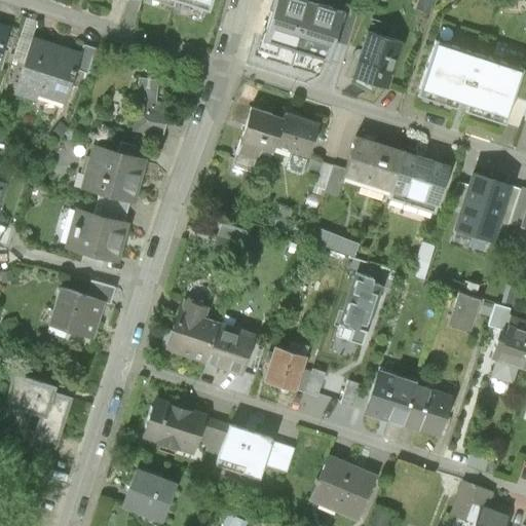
[(174,0),(209,11),(213,0),(174,0)]
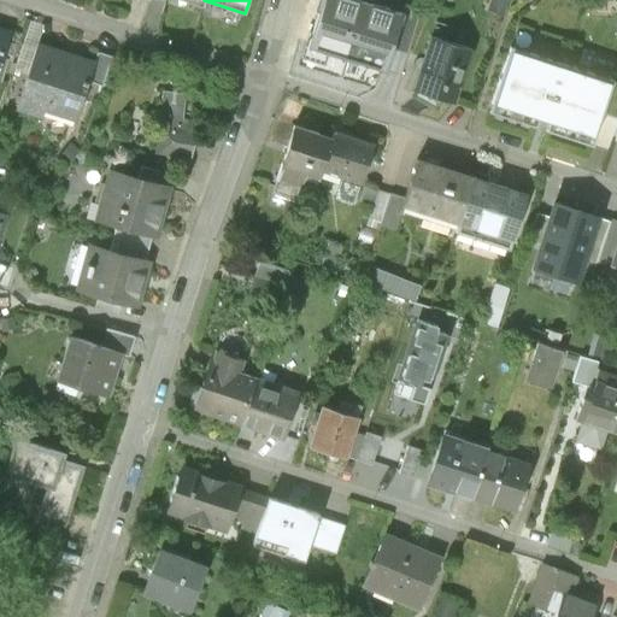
[(321,0),(306,47),(385,72),(392,51),(403,13),(376,6),(377,0),(321,0)]
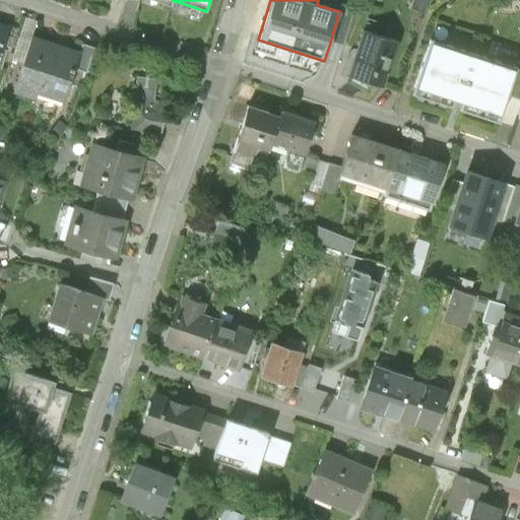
[(383,0),(367,0),(366,6),(380,10),(383,0)]
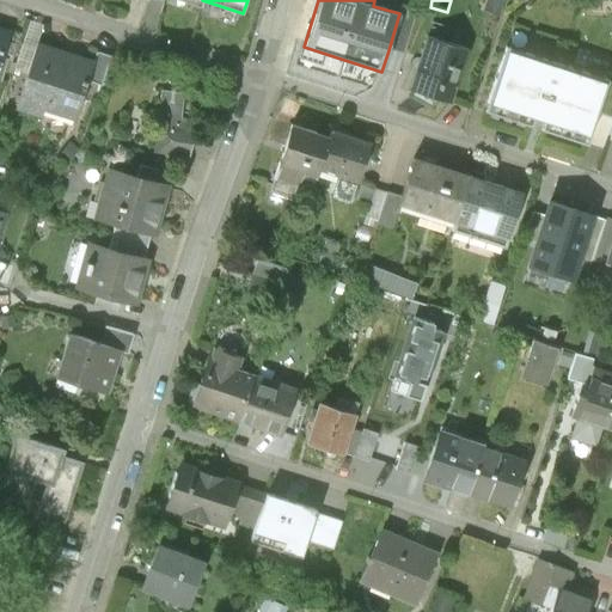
[(416,14),(401,10),(399,13),(389,50),(404,55),(416,14)]
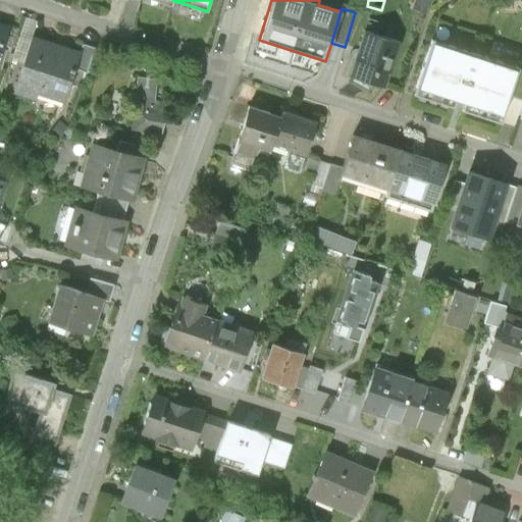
[(398,43),(364,32),(350,76),(383,88),(398,43)]
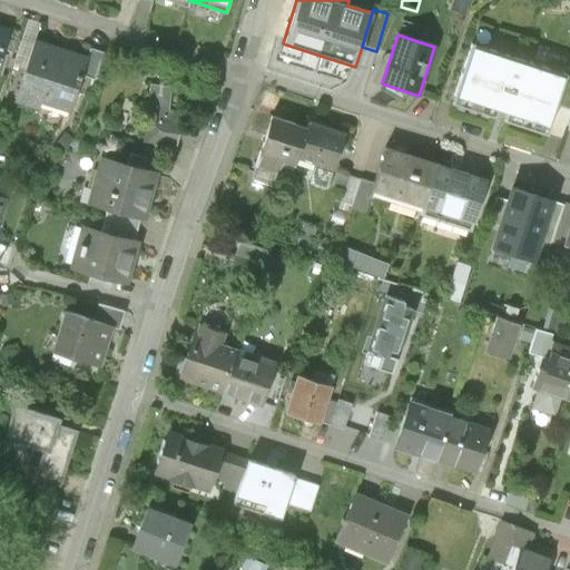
[(86,58),(33,41),(15,102),(37,110),(40,102),(68,111),(80,75),(86,58)]
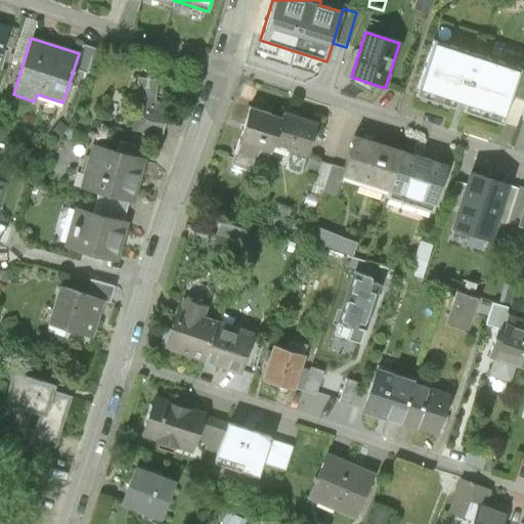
[(82,44),(79,53),(74,69),(86,73),(93,48),(82,44)]
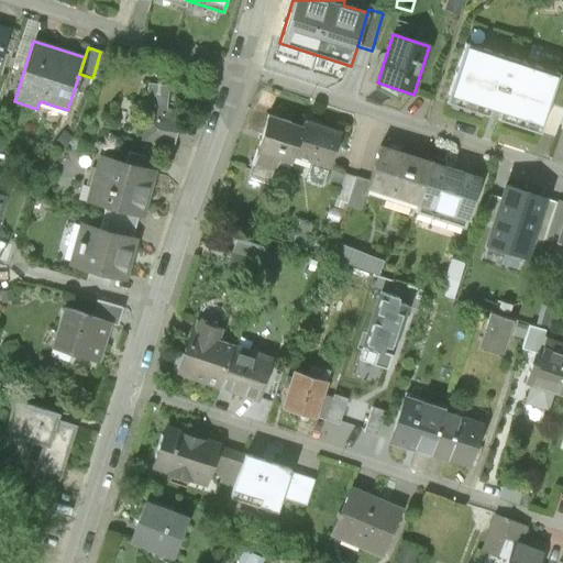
[(448,106),(543,135),(562,77),(467,48),(448,106)]
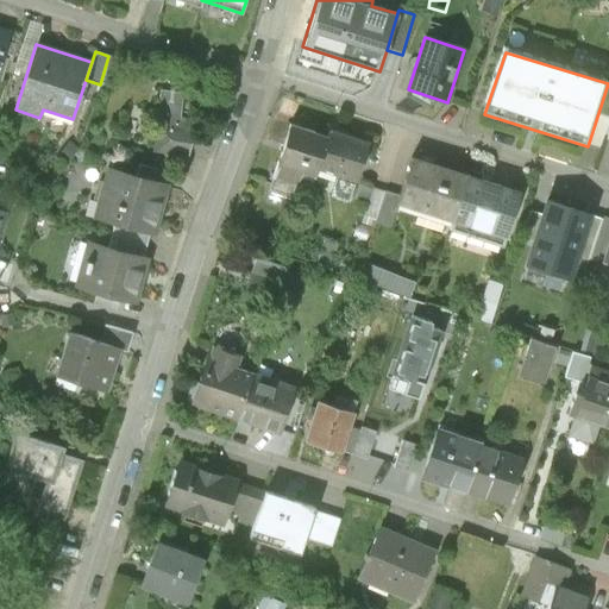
[(162,90),(157,125),(170,126),(170,129),(190,131),(192,120),(180,119),(183,94),(162,90)]
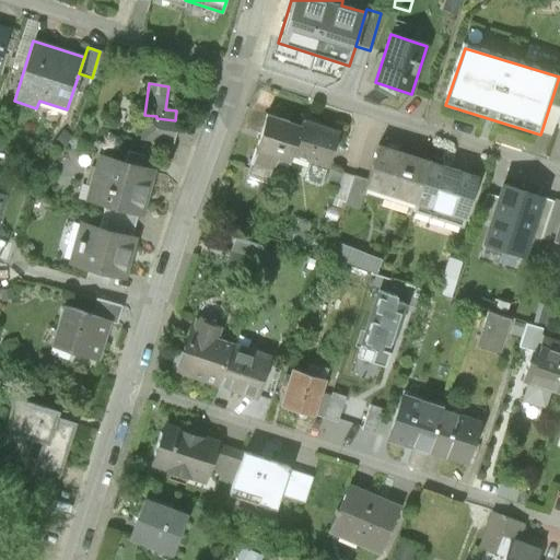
[(172,144),(175,120),(156,118),(156,116),(144,115),(141,140),(172,144)]
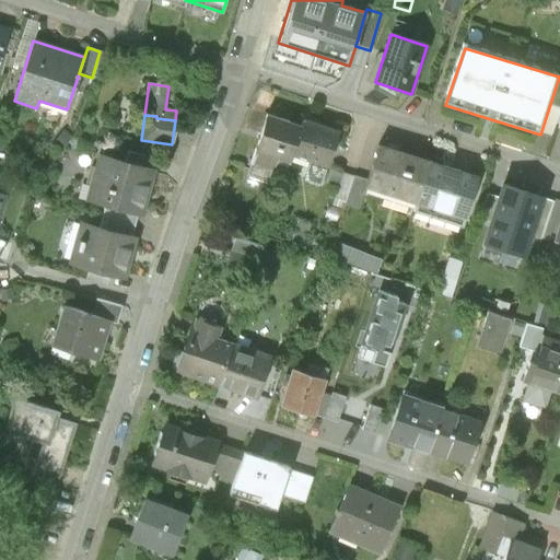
[(266,116),(247,176),(281,187),(291,158),(300,127),(266,116)]
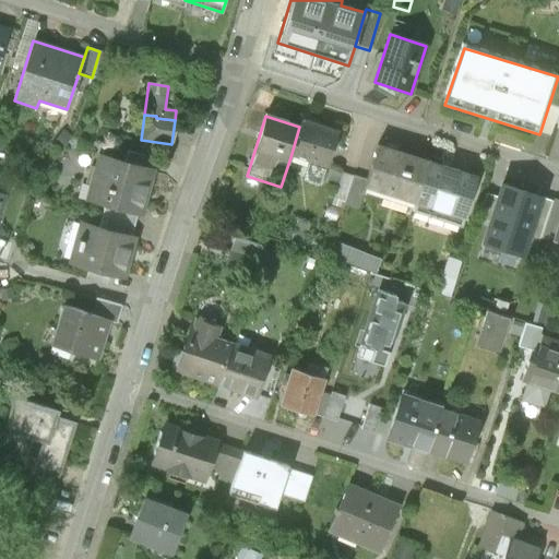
[(301,120),(299,127),(290,157),(325,168),(337,132),(301,120)]
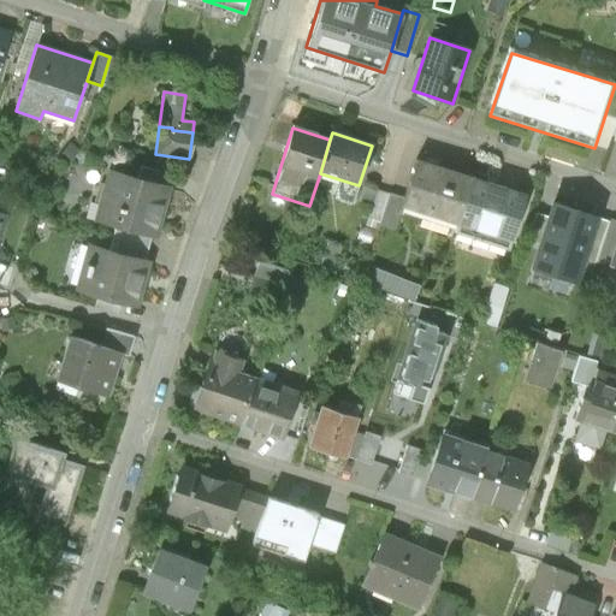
[(78,152),(69,144),(57,158),(65,166),(78,152)]
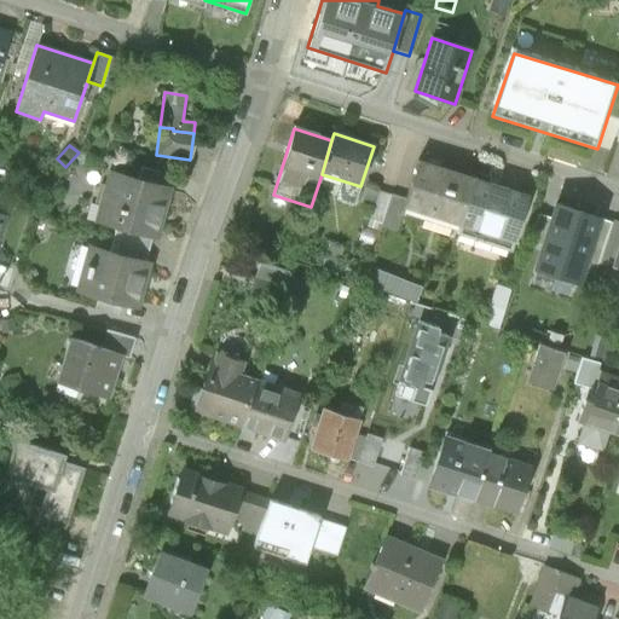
[(404,208),(432,217),(458,225),(473,180),(446,171),(418,162),(406,201),(404,208)]
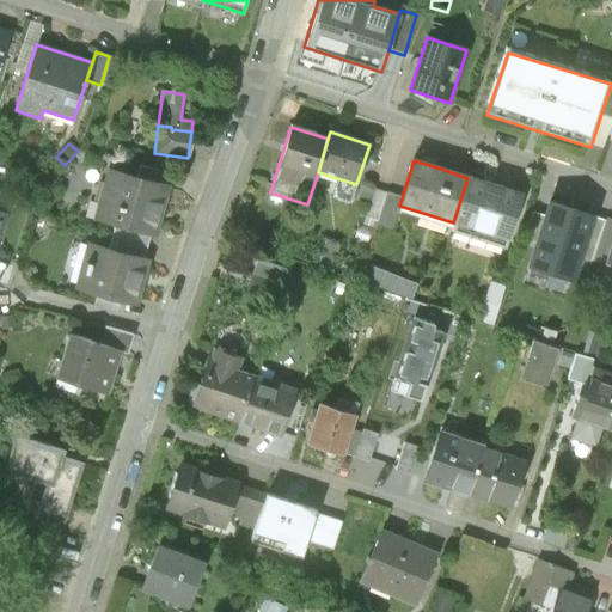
[(140,165),(136,177),(164,185),(167,173),(140,165)]
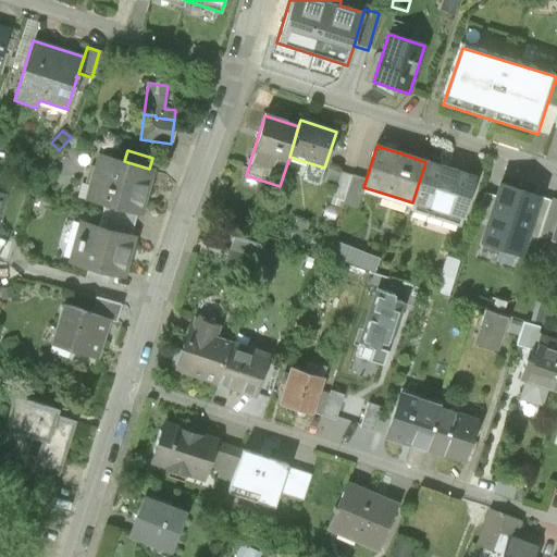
[(99,155),(86,199),(104,205),(137,213),(139,214),(152,170),(149,169),(124,161),(99,155)]
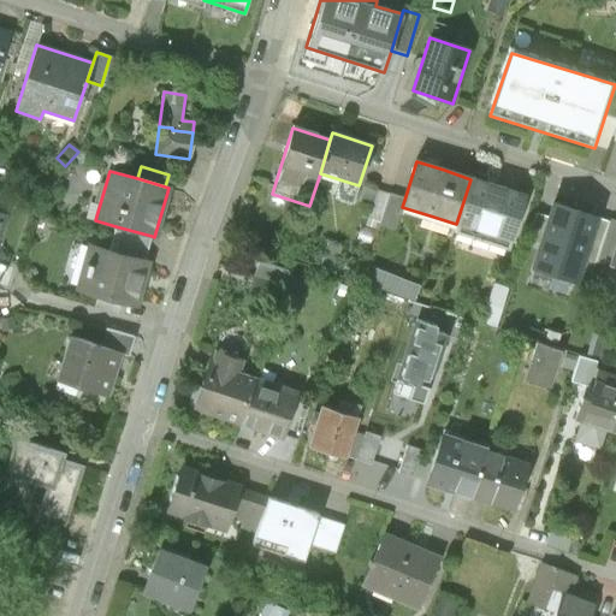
[(456,235),(510,253),(527,197),(474,181),(456,235)]
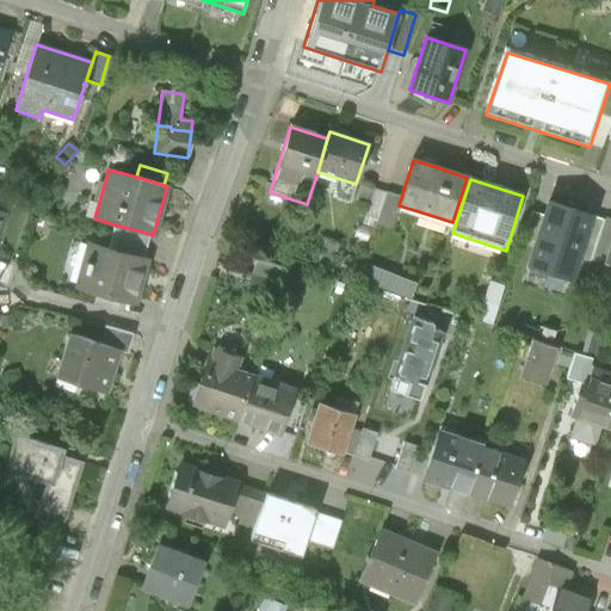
[(363,216),(377,221),(386,193),(372,189),(363,216)]
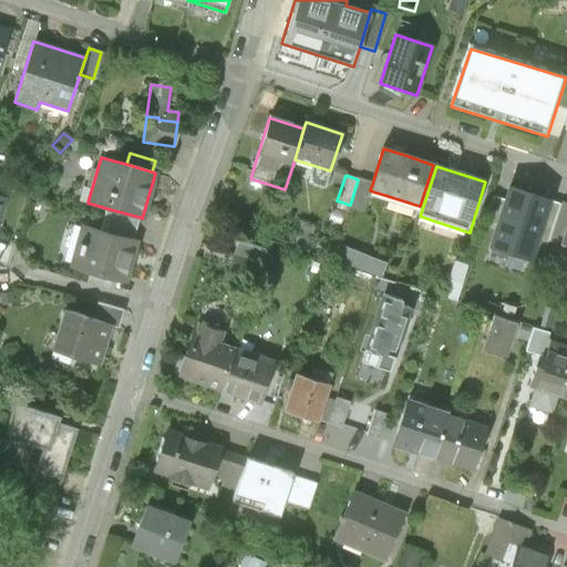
[(372,184),(358,179),(350,205),(348,209),(362,214),(370,191),(372,184)]
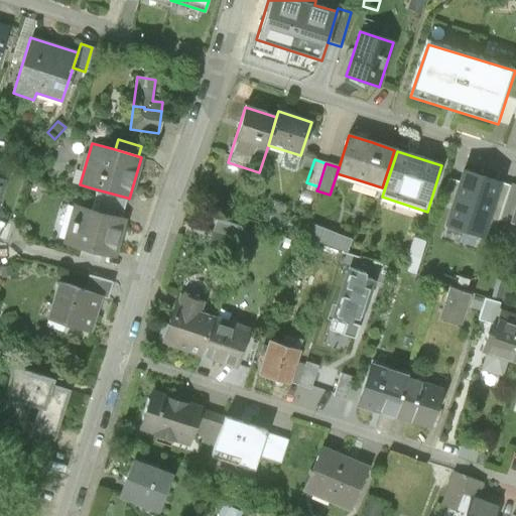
[(464,170),(445,223),(481,234),(487,217),(498,182),(464,170)]
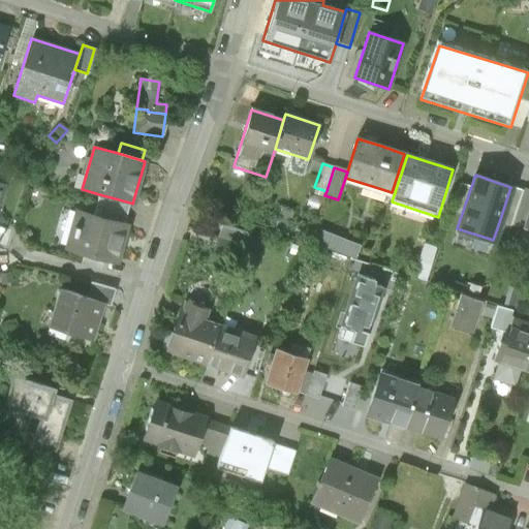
[(510,187),(499,222),(511,226),(511,224),(523,191),(510,187)]
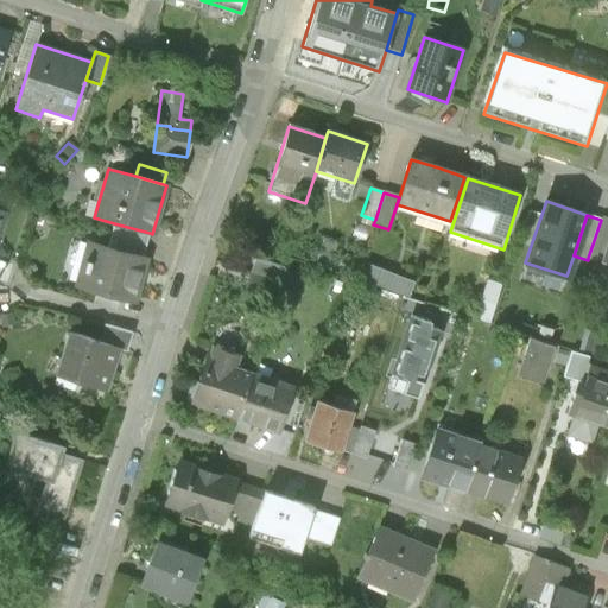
[(607,219),(601,217),(601,220),(588,258),(602,261),(602,260),(607,244),(607,219)]
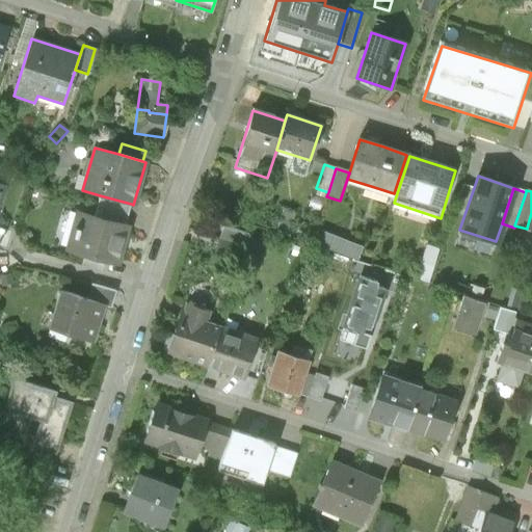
[(127,216),(131,204),(100,195),(97,208),(127,216)]
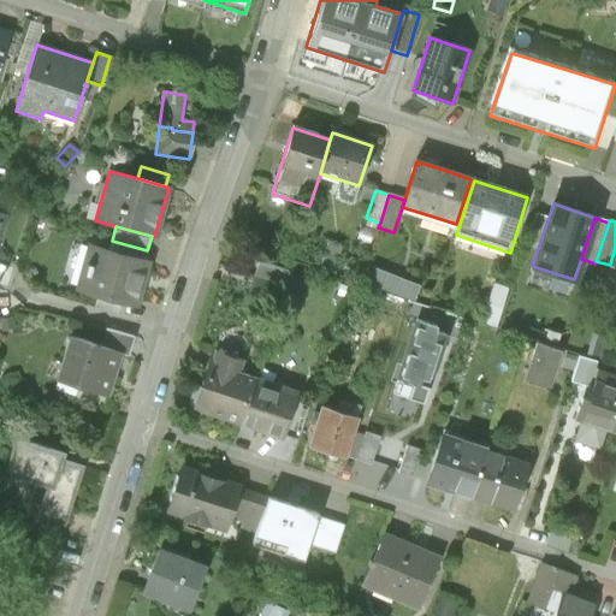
[(342,247),(329,242),(320,268),(332,272),(342,247)]
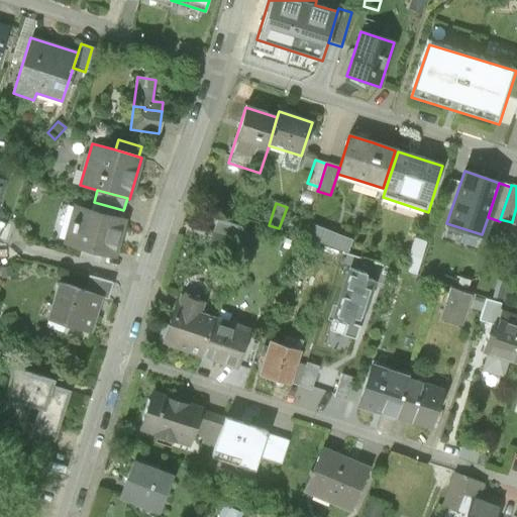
[(75,206),(65,244),(81,249),(100,254),(114,259),(125,220),(75,206)]
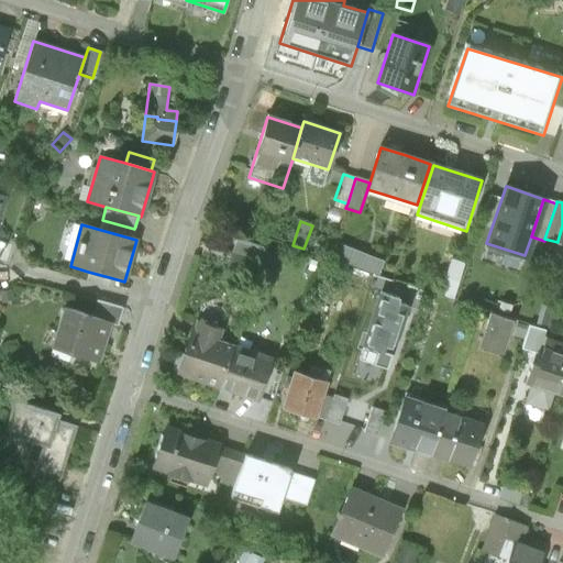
[(266,250),(236,239),(227,267),(257,277),(266,250)]
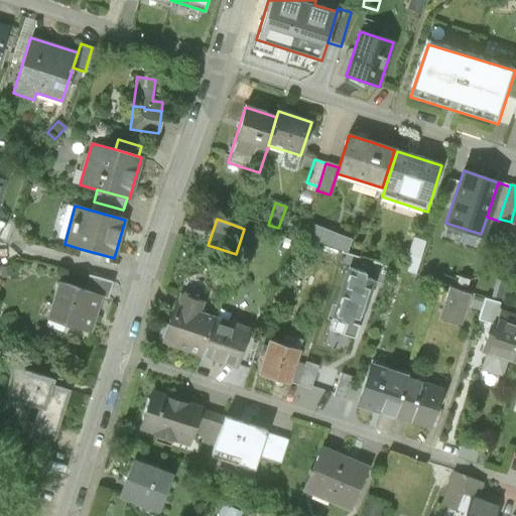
[(352,240),(306,222),(300,236),(346,254),(352,240)]
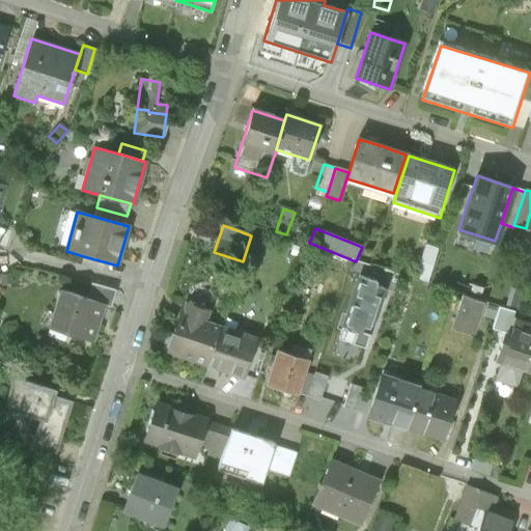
[(425,244),(415,280),(428,284),(440,248),(425,244)]
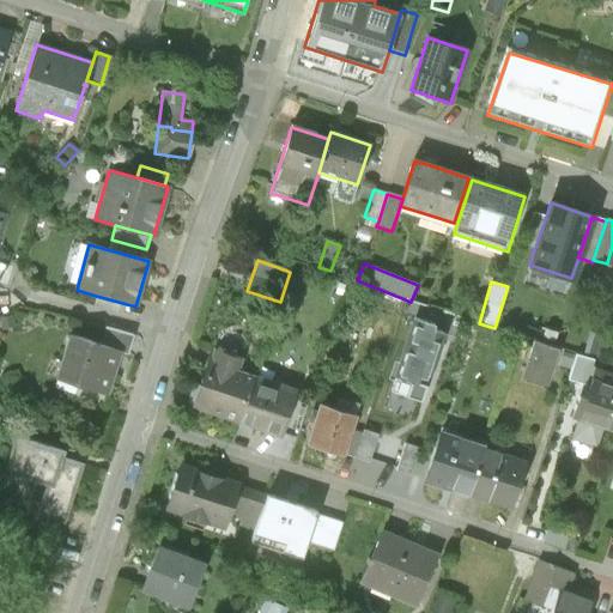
[(378,308),(382,296),(357,289),(353,301),(378,308)]
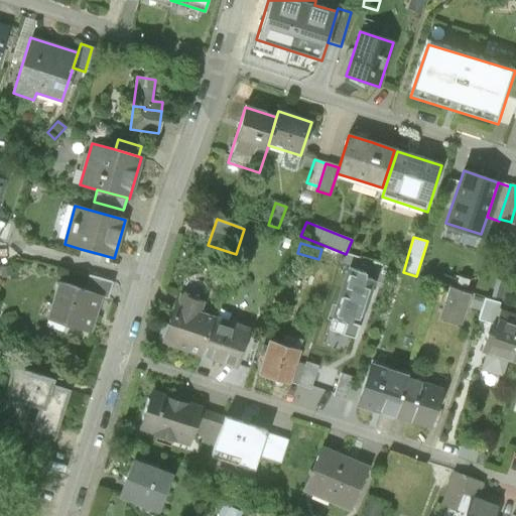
[(98,264),(100,254),(81,249),(79,259),(98,264)]
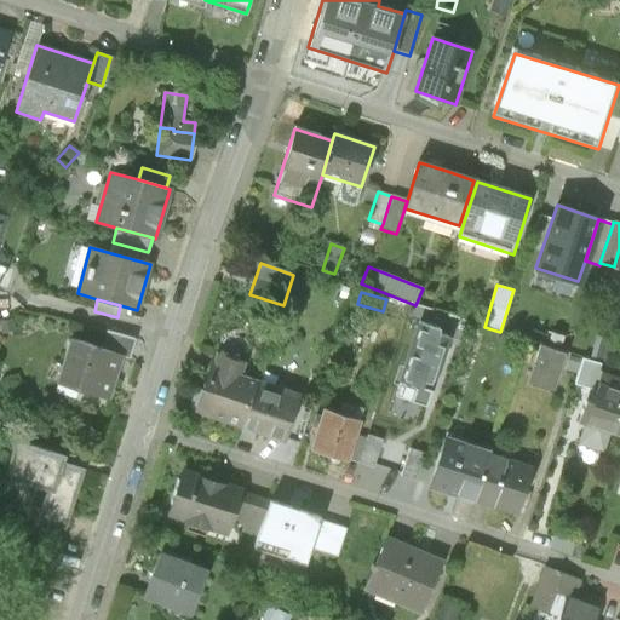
[(15,331),(11,321),(0,323),(0,326),(3,334),(15,331)]
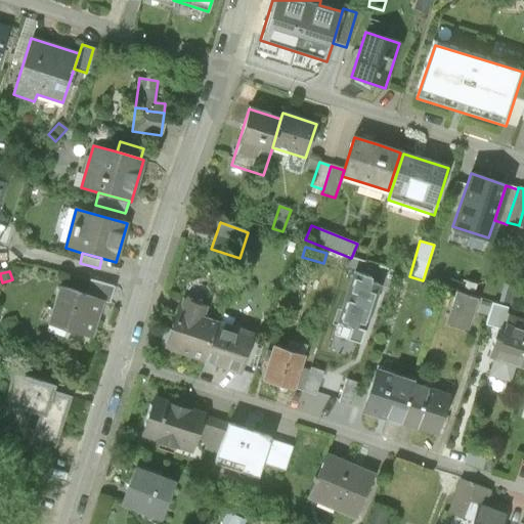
[(381,279),(353,271),(333,336),(361,345),(381,279)]
